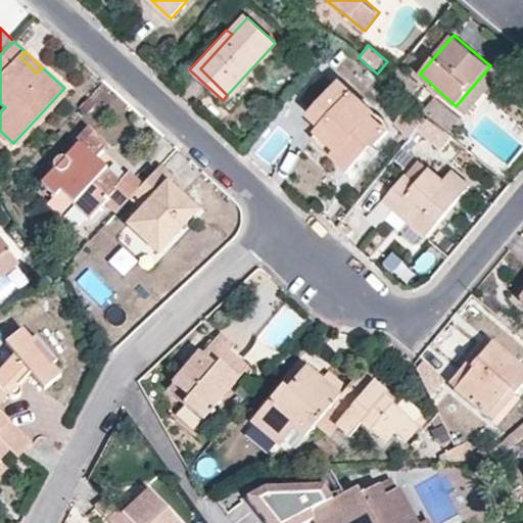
[(505,69),(494,61),(490,58),(486,62),(490,65),(456,106),(466,114),(505,69)]
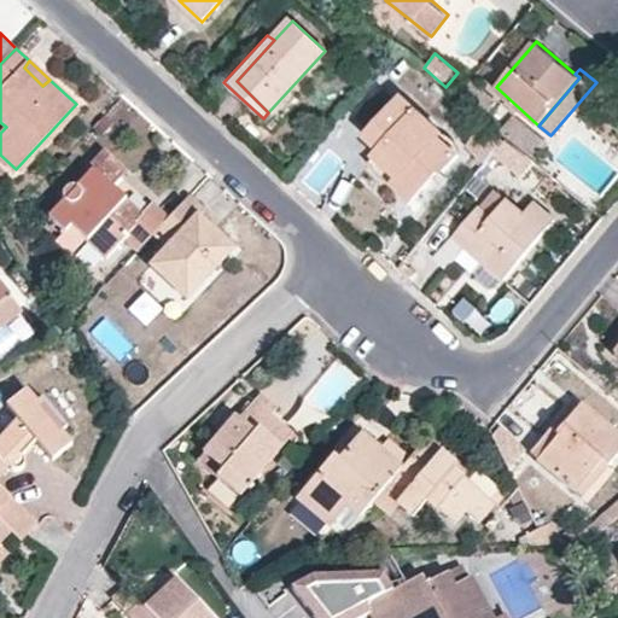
[(371,135),(385,150),(380,156),(401,176),(397,185),(413,199),(439,169),(444,172),(458,153),(441,139),(444,135),(402,98),(371,135)]
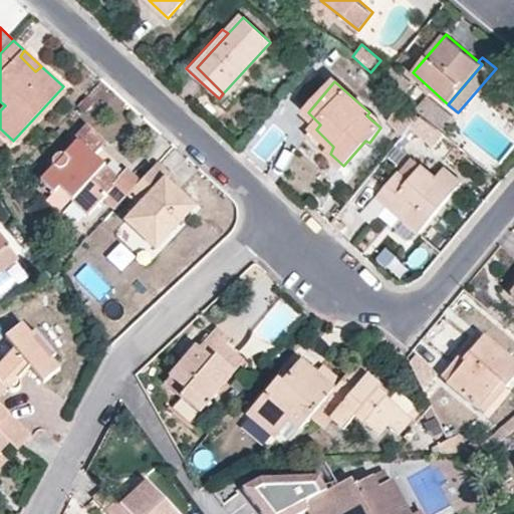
[(68,91),(63,86),(13,141),(18,146),(68,91)]
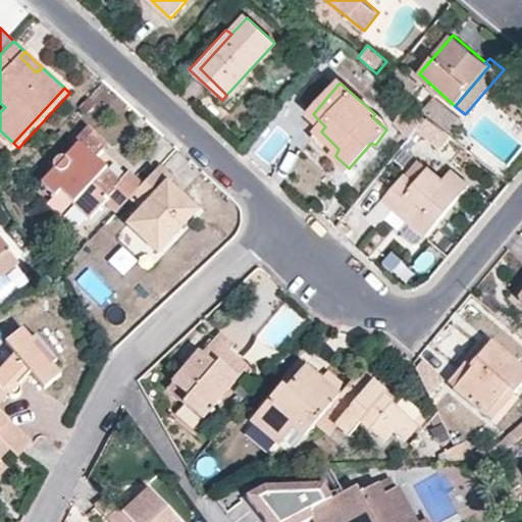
[(392,100),(404,112),(395,123),(405,134),(420,115),(398,94),(392,100)]
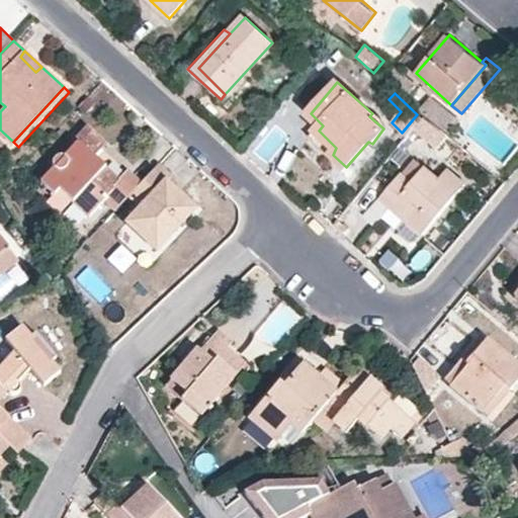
[(421,106),(450,131),(460,116),(432,93),(421,106)]
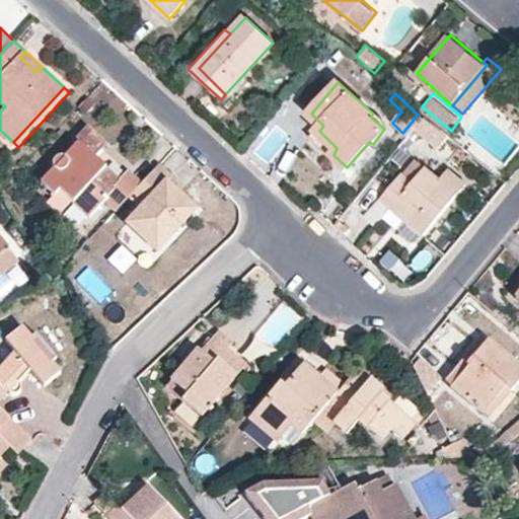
[(442,142),(449,133),(426,115),(419,123),(442,142)]
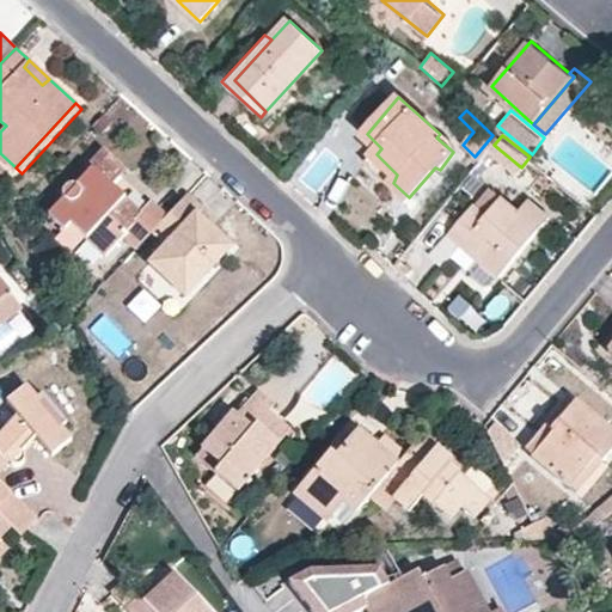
[(140,212),(114,187),(128,172),(106,153),(92,167),(51,213),(66,228),(73,220),(108,254),(126,234),(136,246),(153,228),(166,215),(152,201),(140,212)]
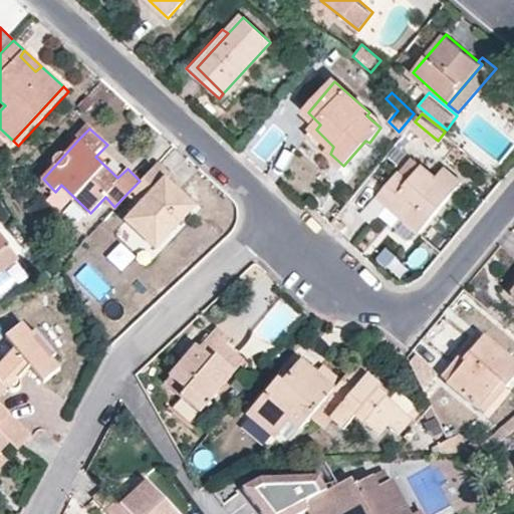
[(437,177),(414,158),(402,173),(399,171),(378,196),(402,217),(421,232),(461,183),(444,169),(437,177)]
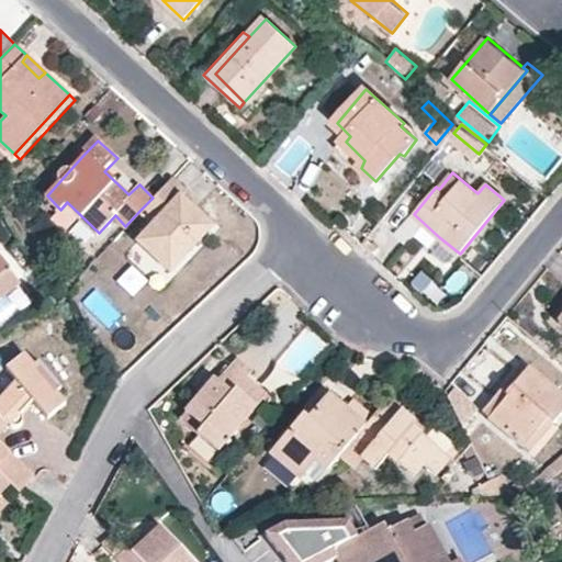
[(138,239),(172,271),(215,224),(183,195),(188,190),(172,175),(153,198),(141,210),(148,217),(145,223),(149,227),(138,239)]
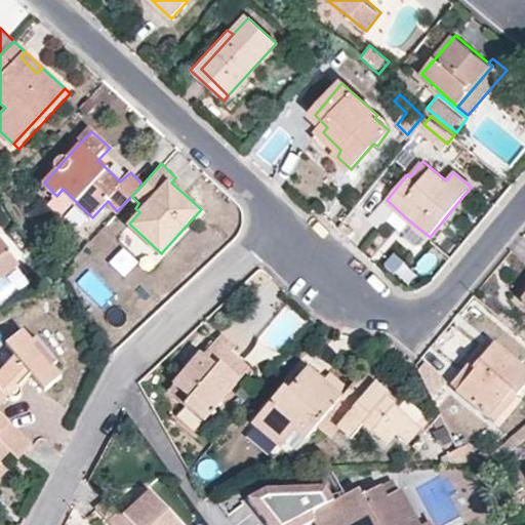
[(56,196),(54,198),(84,227),(92,217),(63,189),(56,196)]
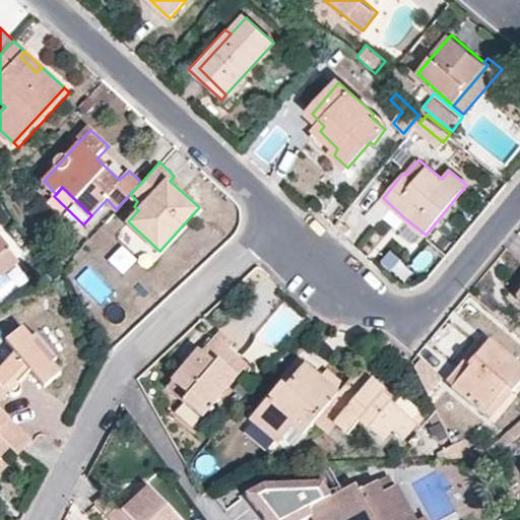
[(406,219),(400,226),(404,235),(411,242),(419,241),(426,235),(406,219)]
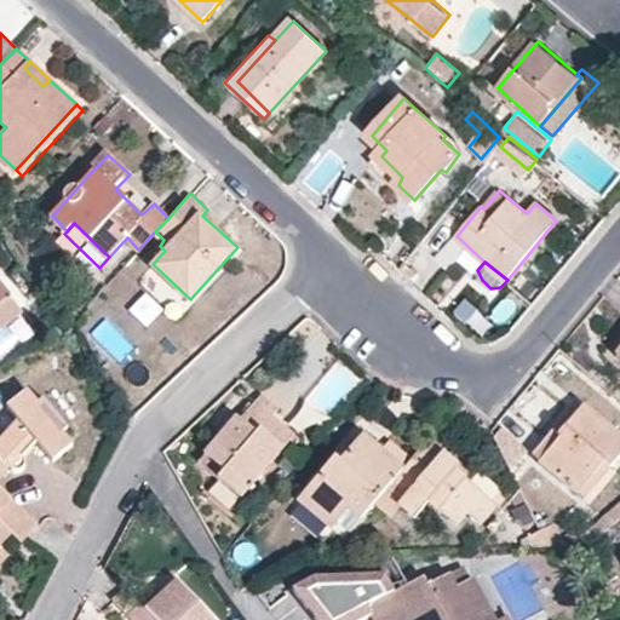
[(0,302),(10,294),(0,282),(0,302)]
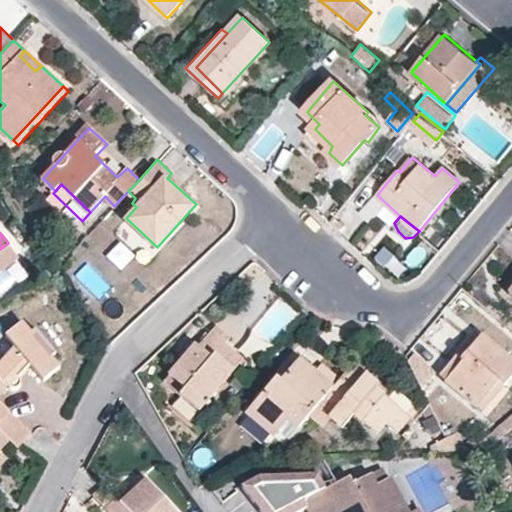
[(0,249),(0,269),(18,255),(8,243),(0,249)]
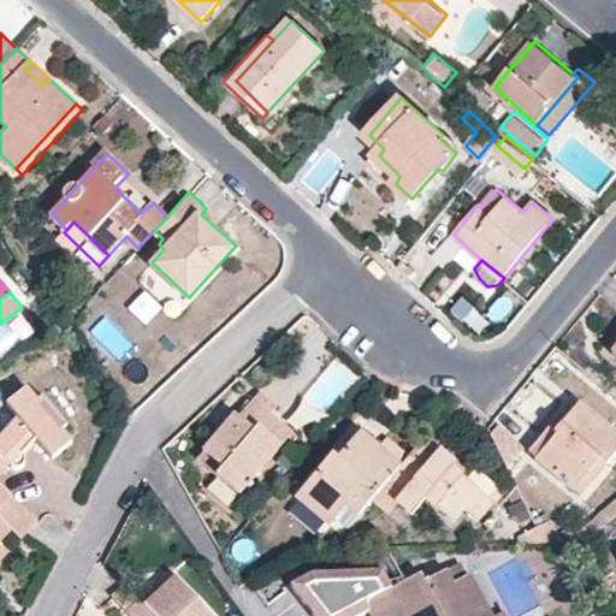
[(0,473),(9,465),(15,467),(21,467),(23,462),(24,458),(23,454),(18,449),(33,433),(52,457),(72,438),(64,428),(69,422),(47,396),(40,401),(22,380),(1,396),(23,419),(7,431),(0,424),(0,473)]
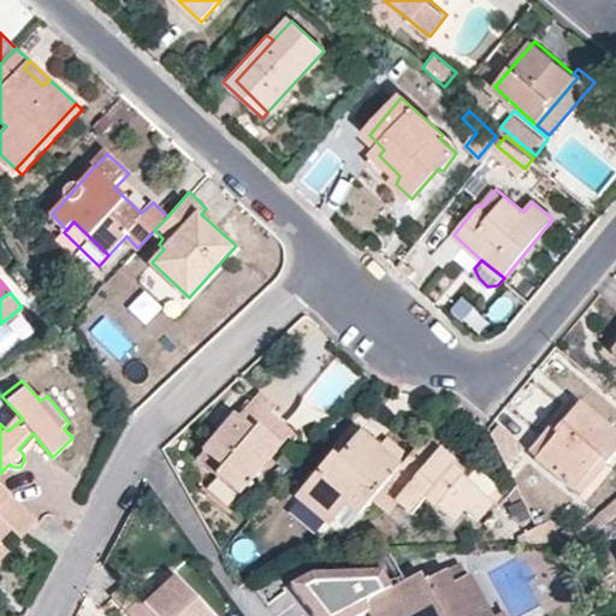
[(235,413),(197,458),(240,495),(280,444),(261,426),(271,415),(277,407),(259,392),(238,418),(235,413)]
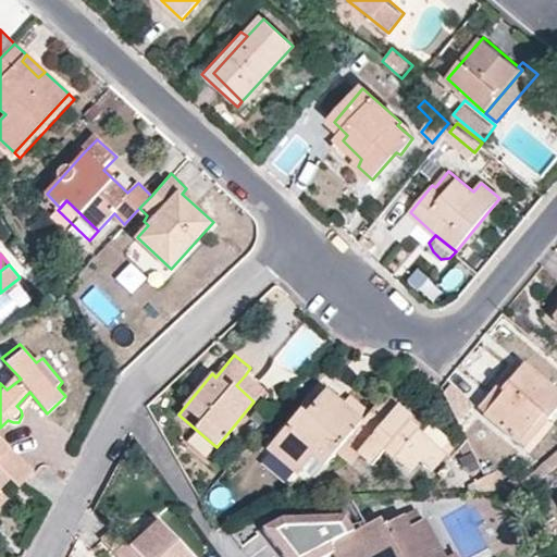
[(478,409),(517,444),(542,416),(547,420),(556,408),(556,393),(524,366),(506,386),(500,381),(478,409)]
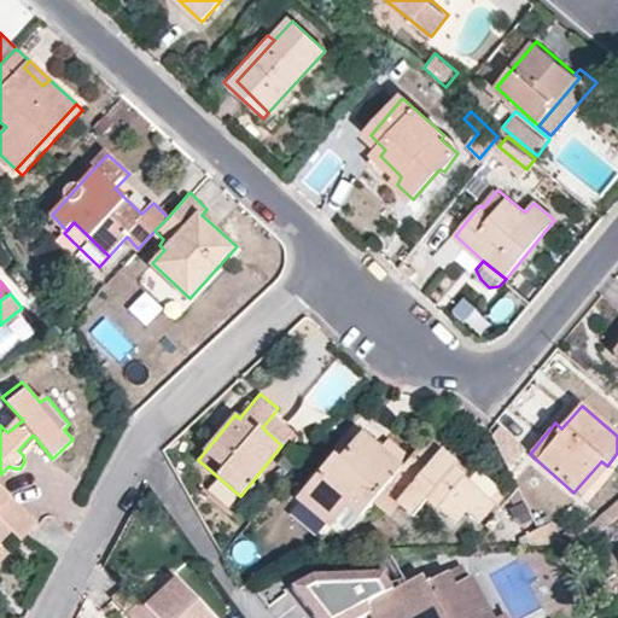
[(272,417),(262,427),(281,445),(291,433),(272,417)]
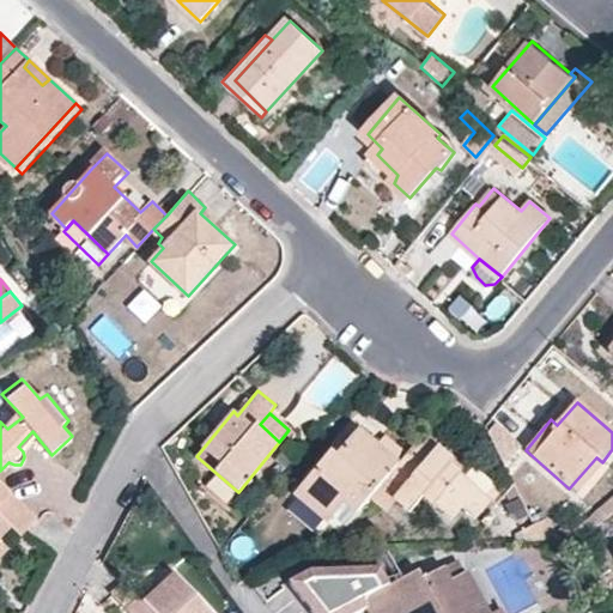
[(491,435),(507,468),(522,449),(499,425),(491,435)]
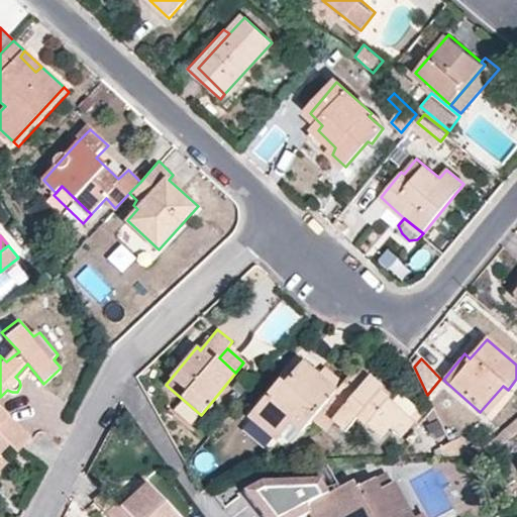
[(302,433),(314,419),(336,392),(316,375),(302,364),(289,378),(286,376),(255,412),(283,436),(292,424),(302,433)]
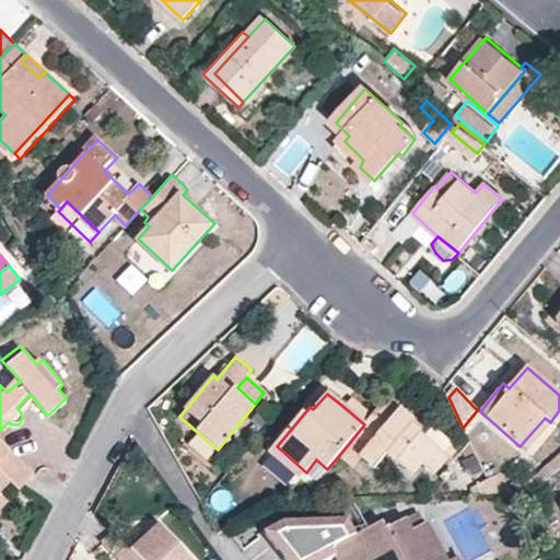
[(387,396),(371,416),(364,424),(340,454),(353,466),(361,456),(373,466),(386,453),(412,473),(422,462),(433,474),(450,456),(410,423),(415,419),(387,396)]
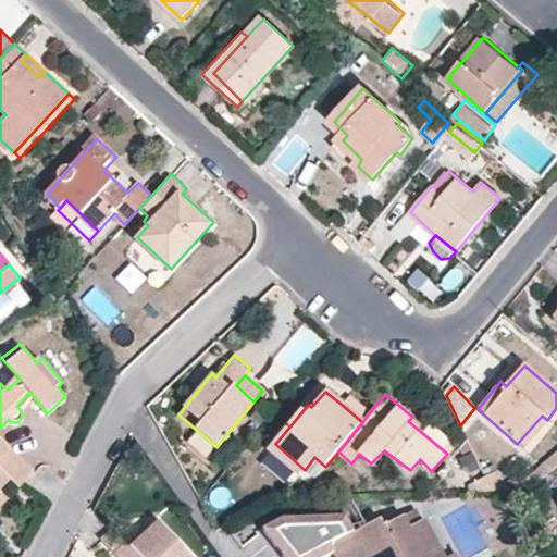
[(362,422),(369,413),(347,395),(341,404),(362,422)]
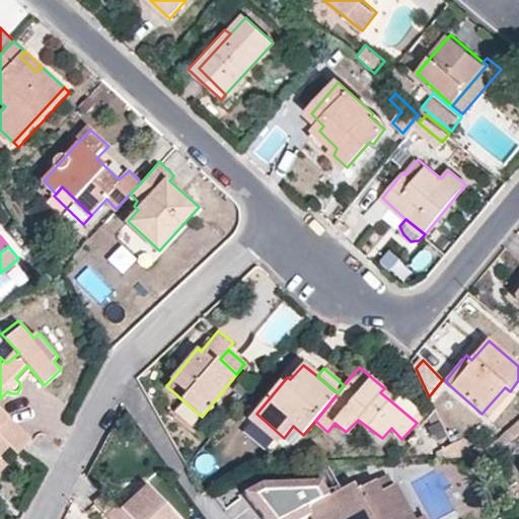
[(482,414),(495,424),(517,397),(510,391),(505,387),(482,414)]
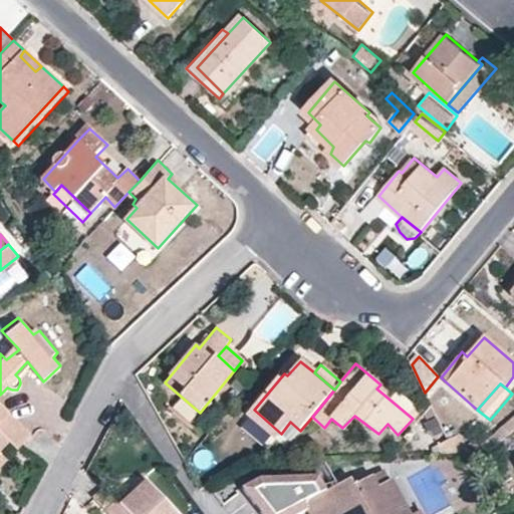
[(0,451),(9,441),(17,449),(31,434),(18,422),(0,404),(0,451)]
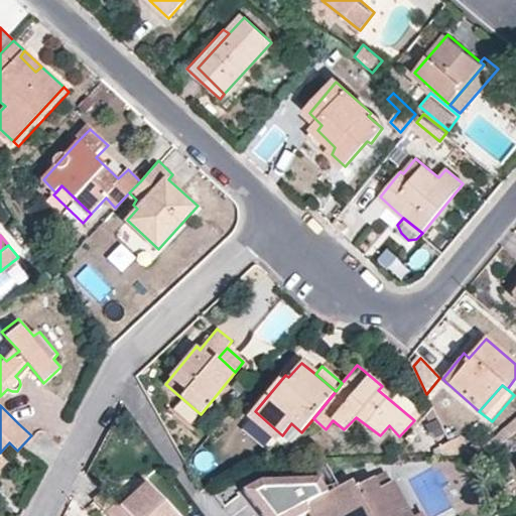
[(255,411),(249,419),(274,442),(282,435),(255,411)]
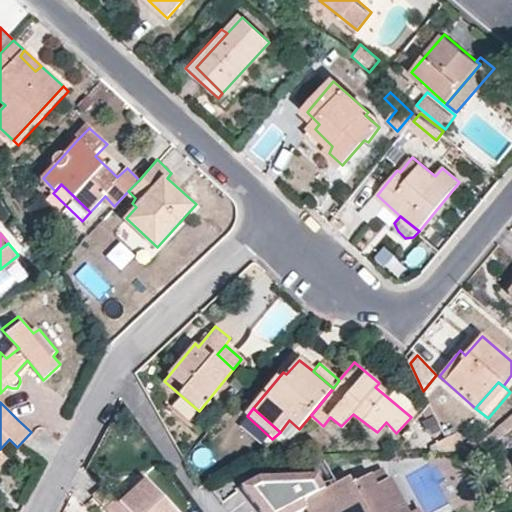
[(511,411),(495,428),(502,436),(511,426),(511,411)]
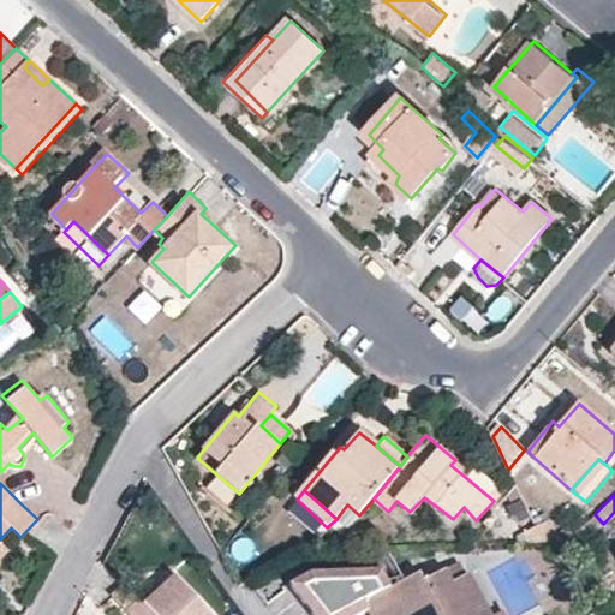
[(359,515),(347,505),(336,519),(347,529),(359,515)]
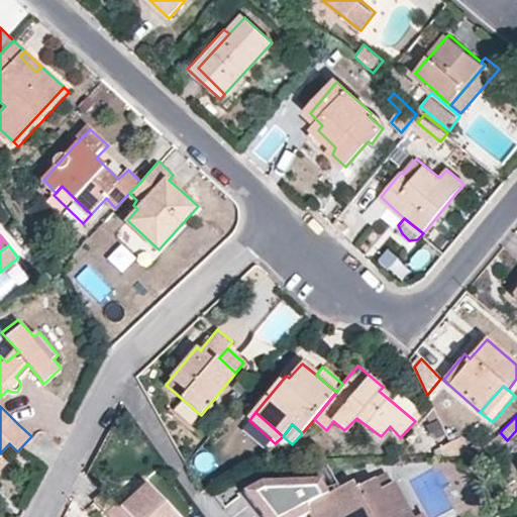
[(507,440),(500,432),(483,447),(489,455),(507,440)]
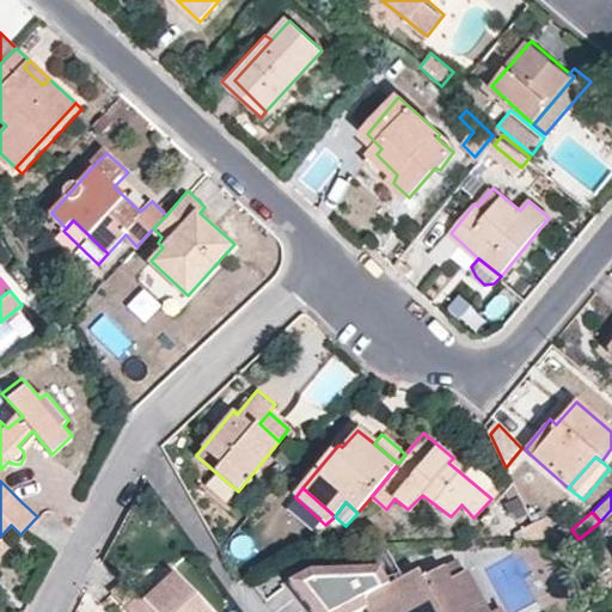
[(540,539),(556,538),(549,519),(533,525),(540,539)]
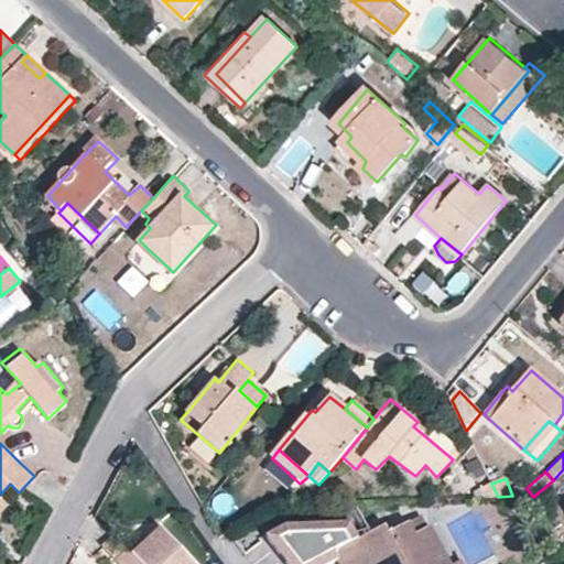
[(498,497),(491,484),(480,488),(484,498),(498,497)]
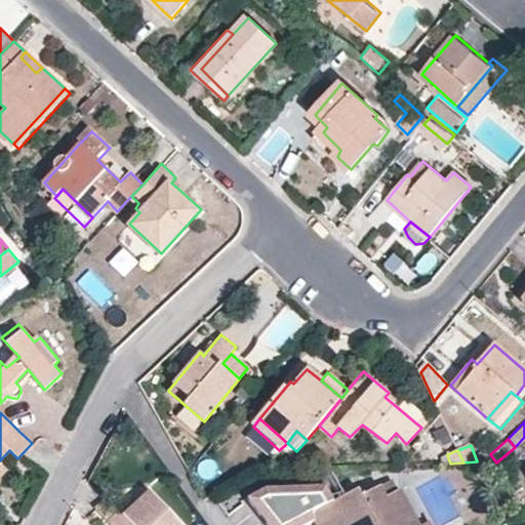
[(167,481),(157,490),(167,501),(177,491),(167,481)]
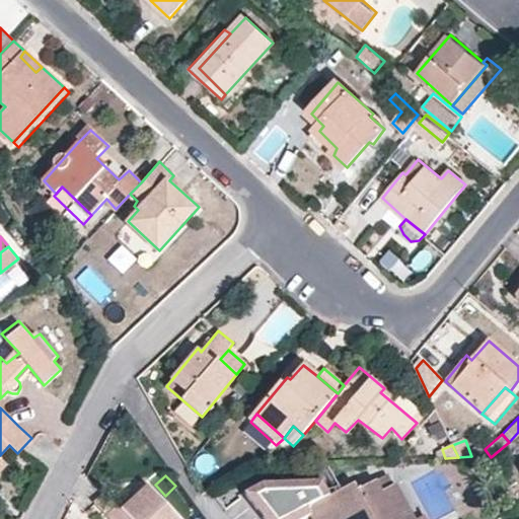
[(381,489),(392,483),(388,475),(377,482),(381,489)]
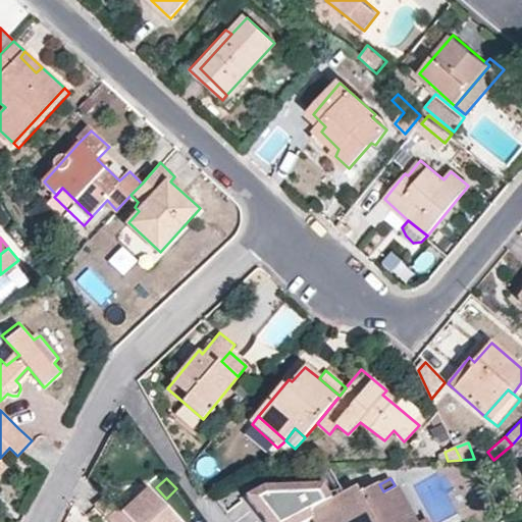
[(309,511),(331,499),(324,484),(272,482),(254,492),(269,521),(305,521),(313,518),(309,511)]
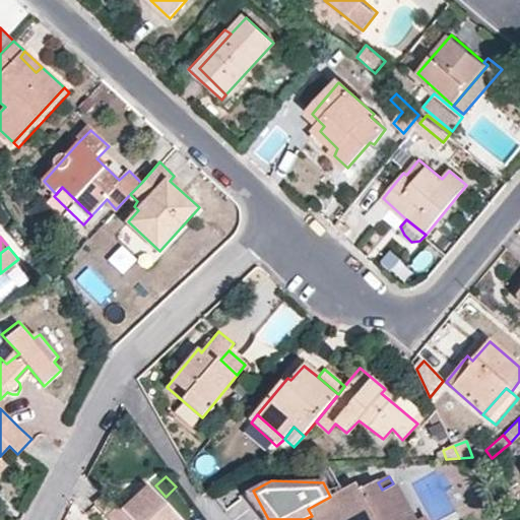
[(312,516),(314,519),(415,519),(395,482),(393,483),(382,490),(378,482),(360,492),(354,482),(330,497),(308,509),(312,516)]
